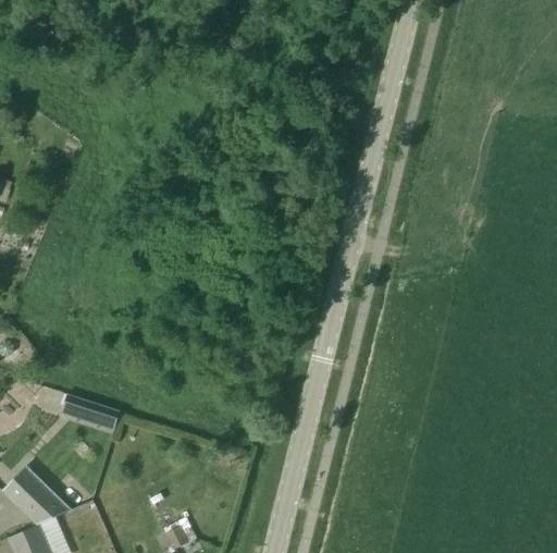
[(0,349),(2,353),(9,353),(13,348),(14,343),(10,338),(3,338),(0,340),(0,349)]
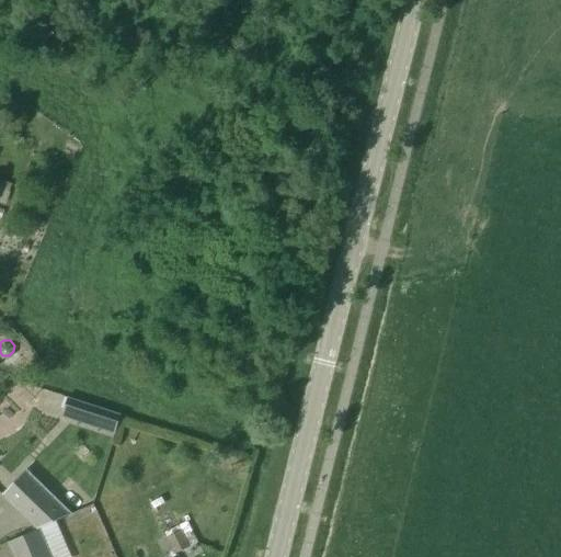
[(113,430),(118,415),(76,401),(71,416),(113,430)]
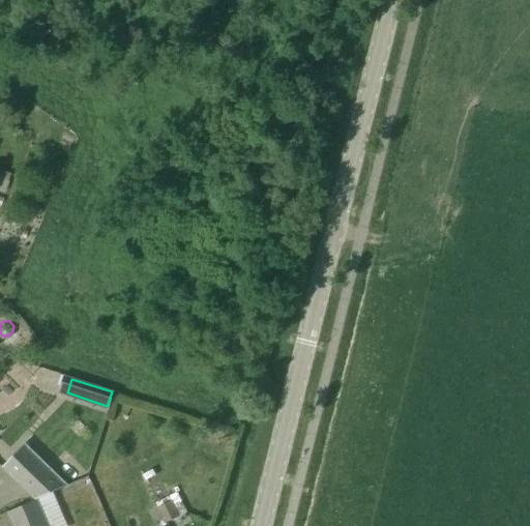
[(37,498),(68,484),(25,442),(3,465),(37,498)]
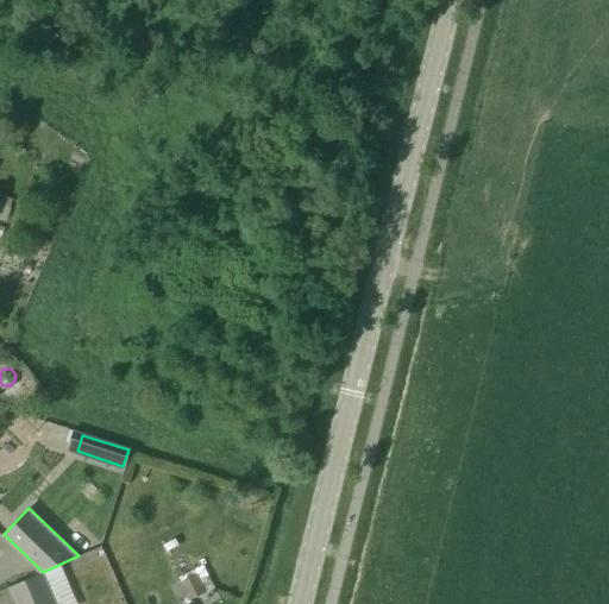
[(198,572),(206,589),(215,584),(207,567),(198,572)]
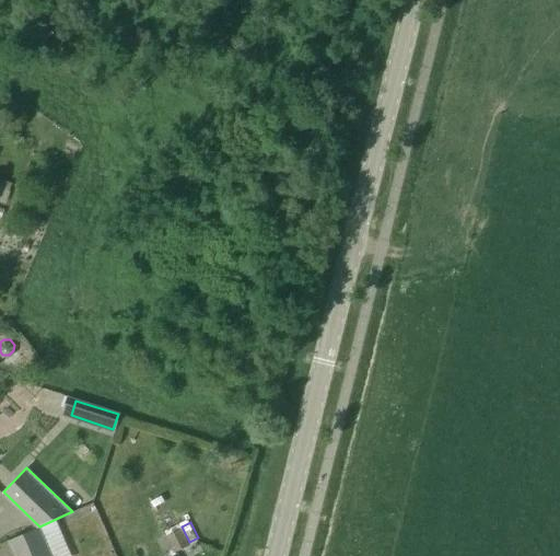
[(51,555),(39,526),(11,539),(18,555),(51,555)]
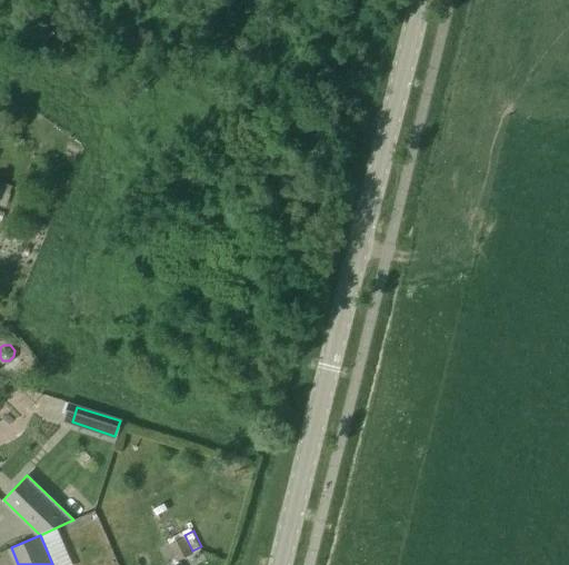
[(177,558),(192,551),(185,535),(169,543),(177,558)]
